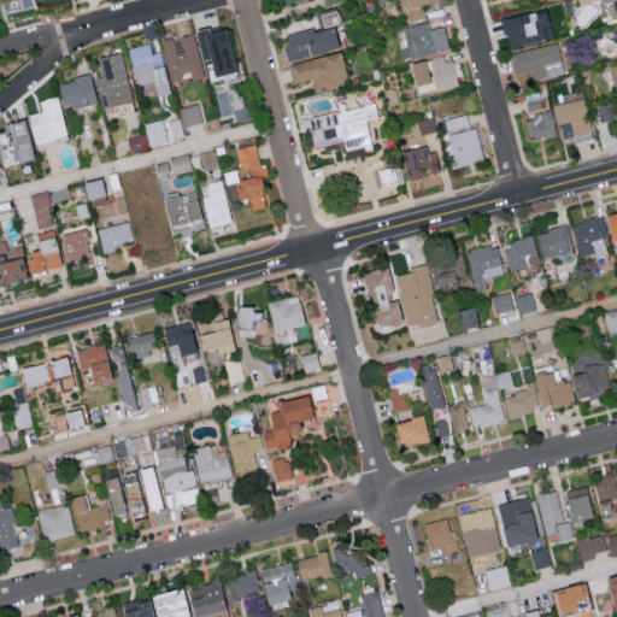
[(424,18),(421,6),(438,1),(436,0),(400,0),(406,22),(424,18)]
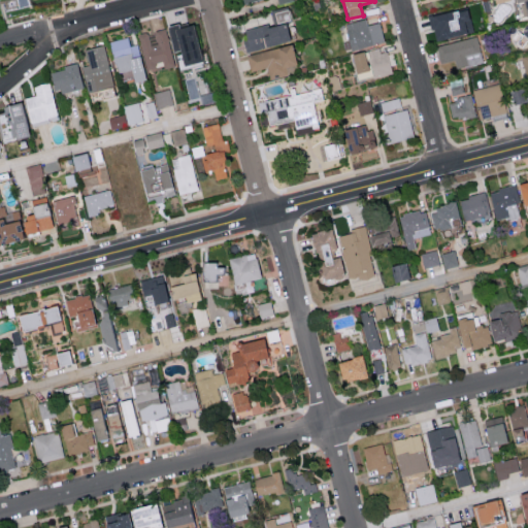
[(527,0),(513,0),(513,1),(522,0),(524,14),(527,13),(527,0)]
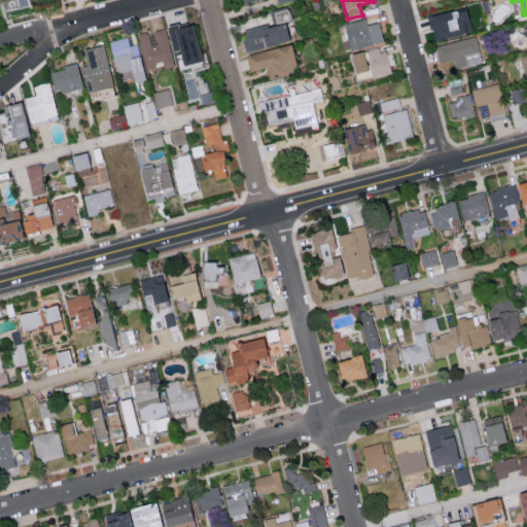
[(470,32),(465,7),(428,15),(433,39),(470,32)]
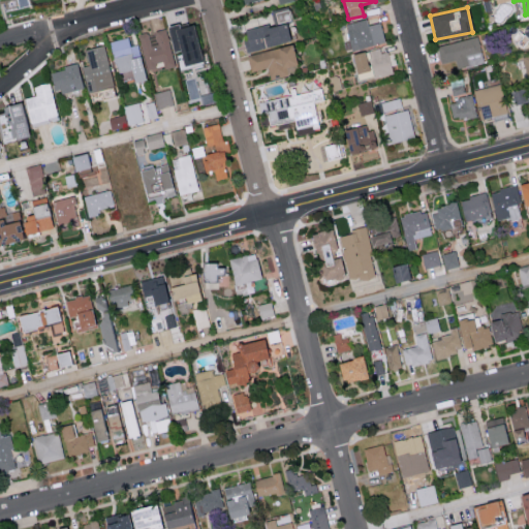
[(385,41),(379,21),(367,25),(366,18),(344,24),(352,51),(385,41)]
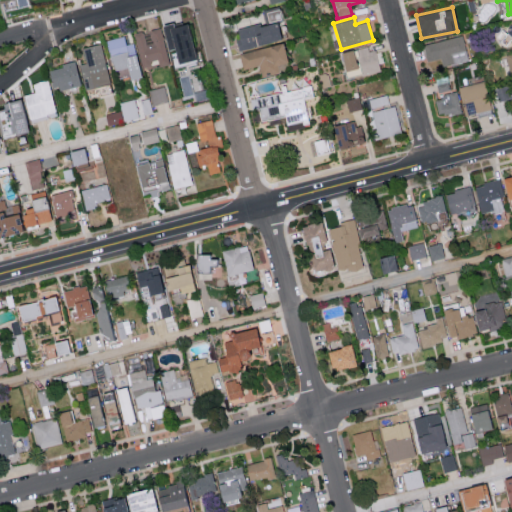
[(233,30),(238,49),(279,39),(274,19),(233,30)]
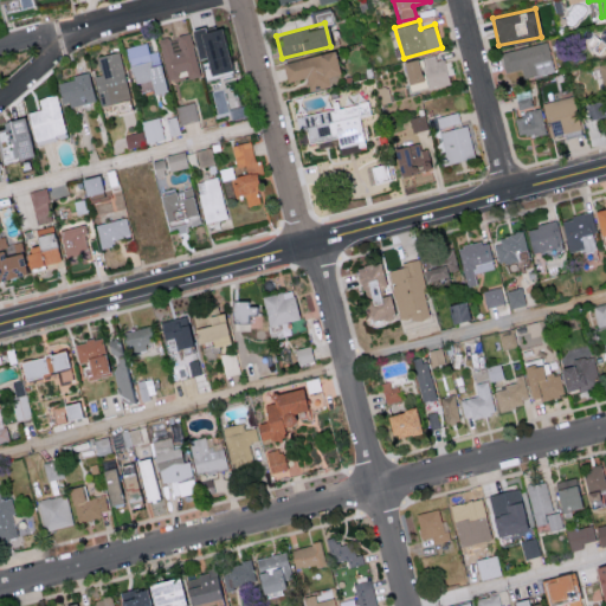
[(219,26),(204,30),(202,26),(189,28),(195,58),(204,57),(207,73),(227,69),(219,26)]
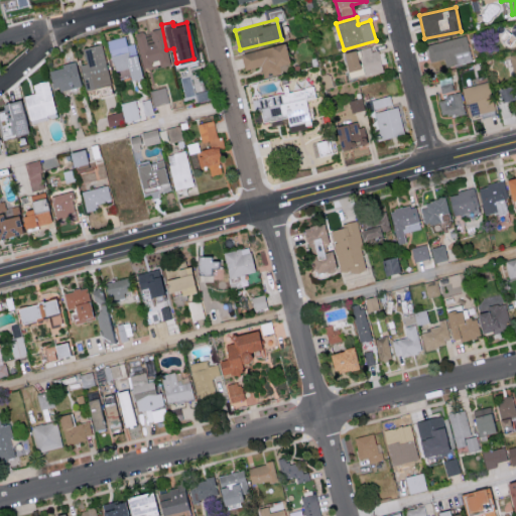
[(134,32),(142,66),(158,61),(159,67),(169,63),(160,27),(149,30),(152,39),(145,40),(143,30),(134,32)]
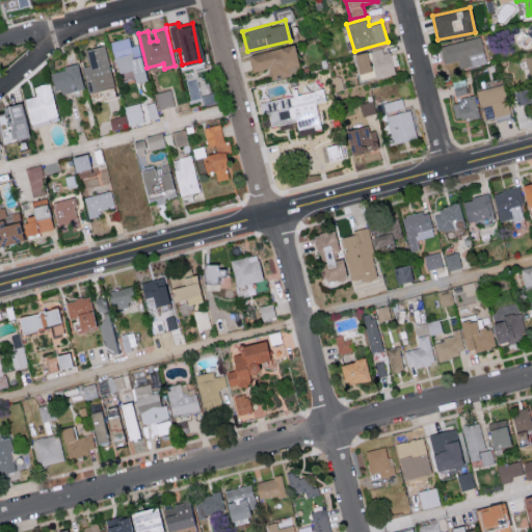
[(110,42),(118,74),(131,71),(134,82),(147,79),(137,44),(131,46),(128,36),(110,42)]
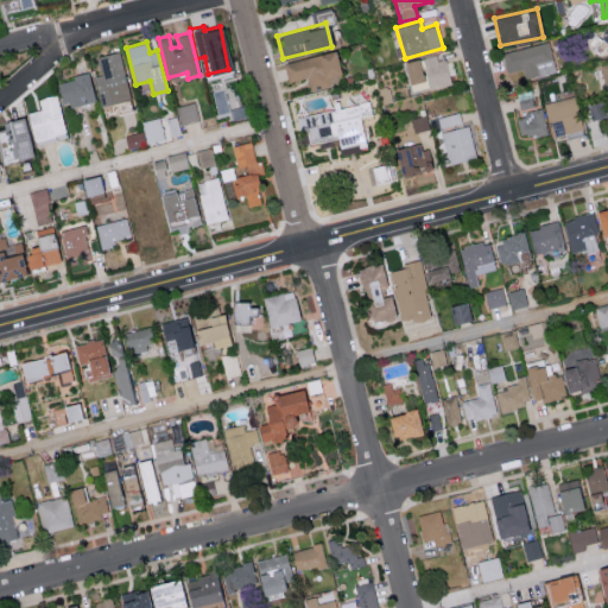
[(502,52),(507,74),(524,70),(526,80),(556,71),(549,42),(502,52)]
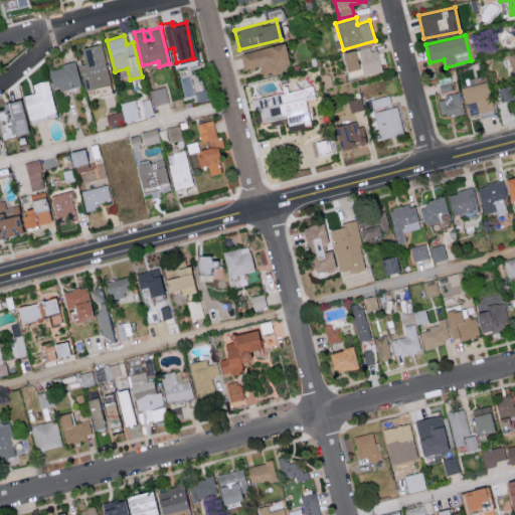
[(80,63),(86,90),(111,84),(102,42),(82,46),(86,62),(80,63)]
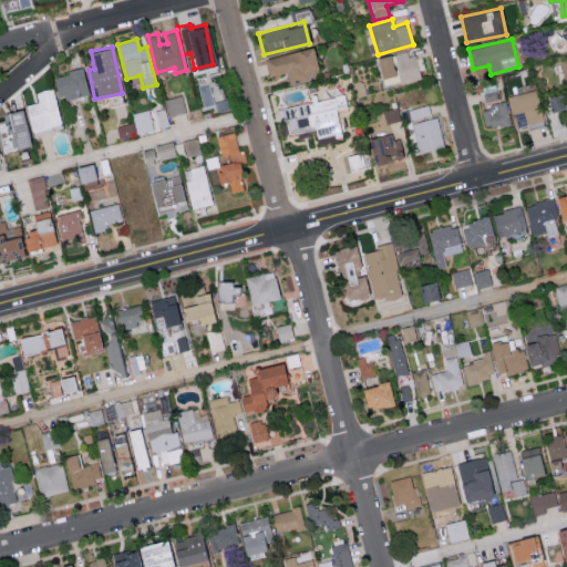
[(319,76),(311,47),(264,60),(268,76),(286,72),(289,85),(319,76)]
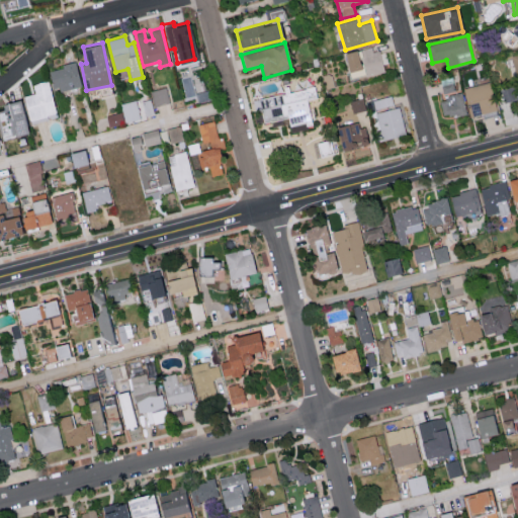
[(384,72),(378,47),(344,54),(349,79),(384,72)]
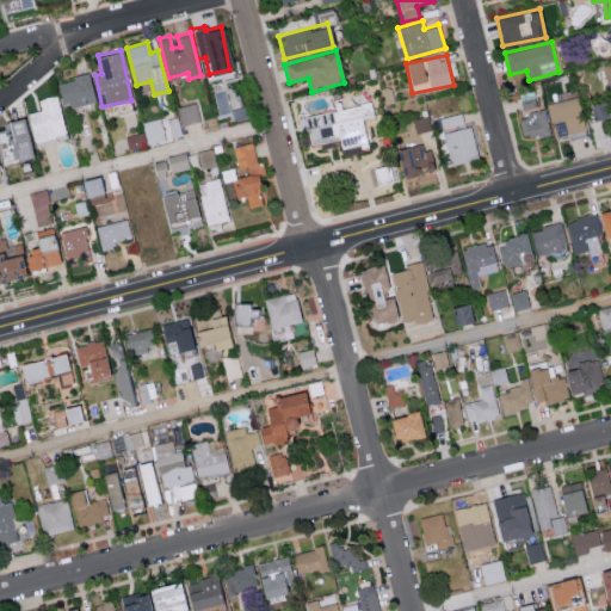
[(60,81),(66,109),(97,102),(90,73),(60,81)]
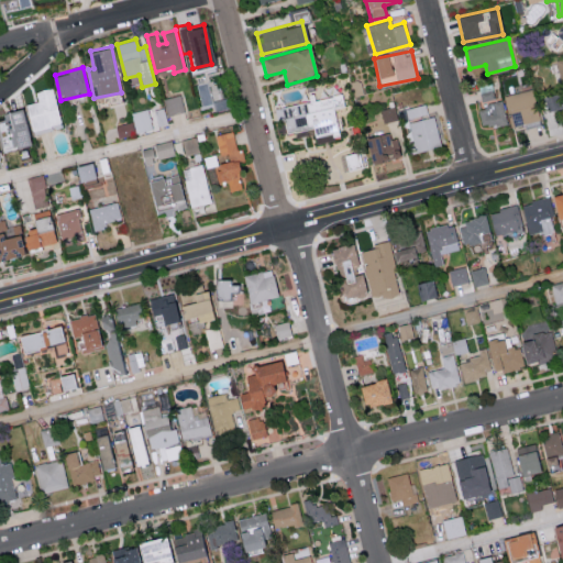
[(481,100),(494,98),(492,83),(478,86),(481,100)]
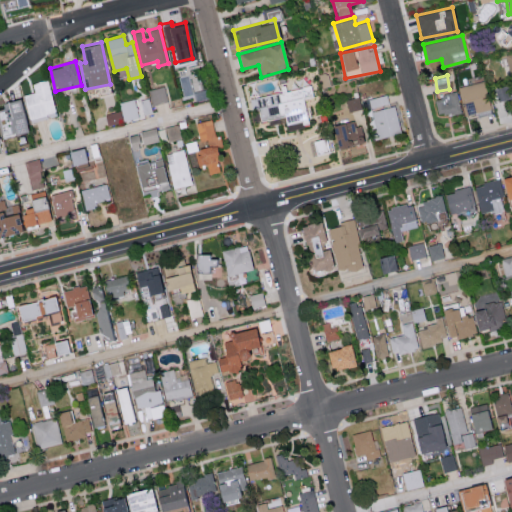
[(57,115),(48,79),(33,83),(35,92),(24,95),(31,122),(57,115)]
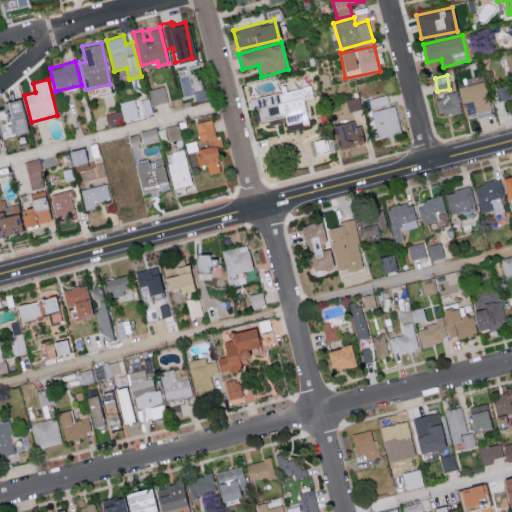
[(459,85),(464,116),(490,112),(485,81),(459,85)]
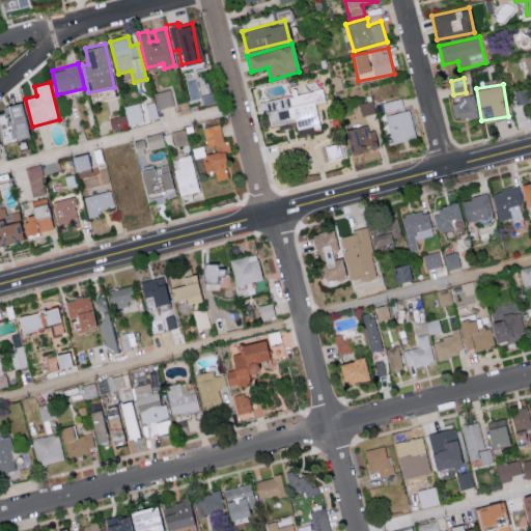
[(515,105),(529,101),(525,87),(512,90),(515,105)]
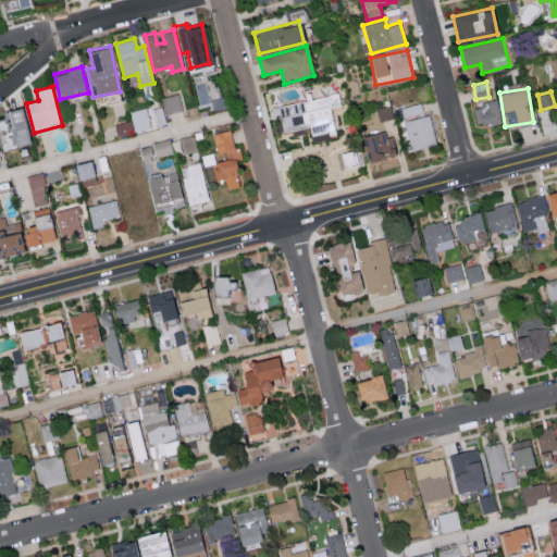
[(183,110),(178,93),(162,97),(166,114),(183,110)]
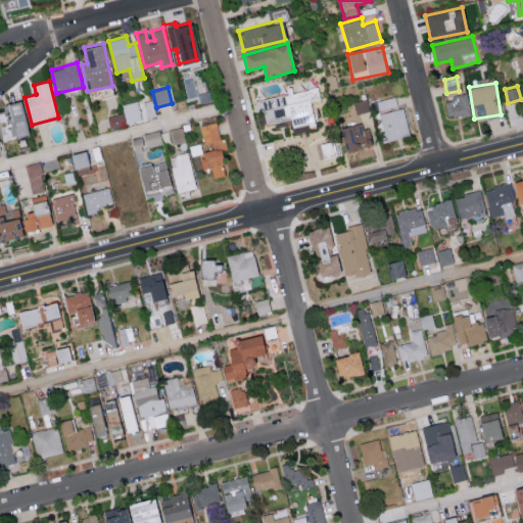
[(255,99),(257,111),(265,110),(267,123),(290,119),(292,128),(314,124),(310,101),(320,99),(317,88),(255,99)]
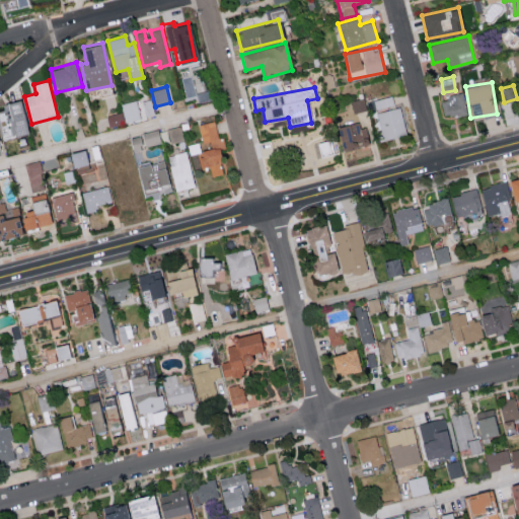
[(443,118),(465,114),(461,94),(439,98),(443,118)]
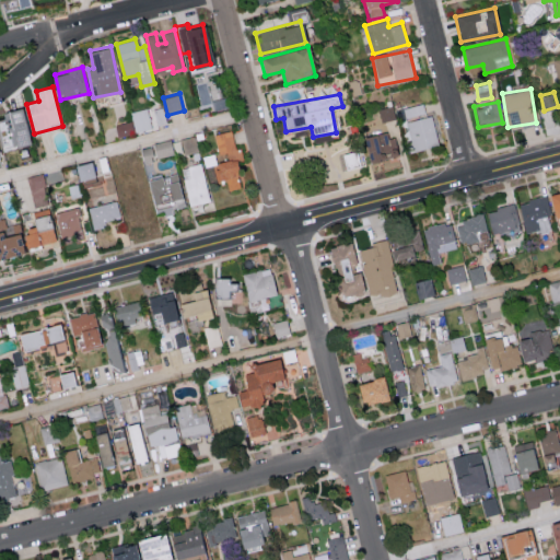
[(424,114),(423,104),(403,107),(405,117),(424,114)]
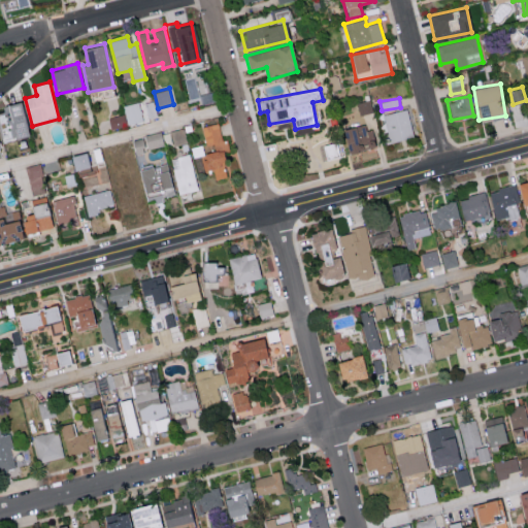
[(357,103),(360,116),(372,112),(369,99),(357,103)]
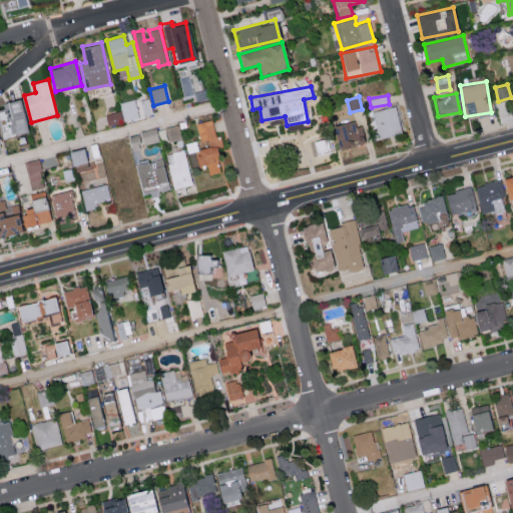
[(28,130),(19,98),(1,103),(2,108),(0,108),(0,129),(3,138),(28,130)]
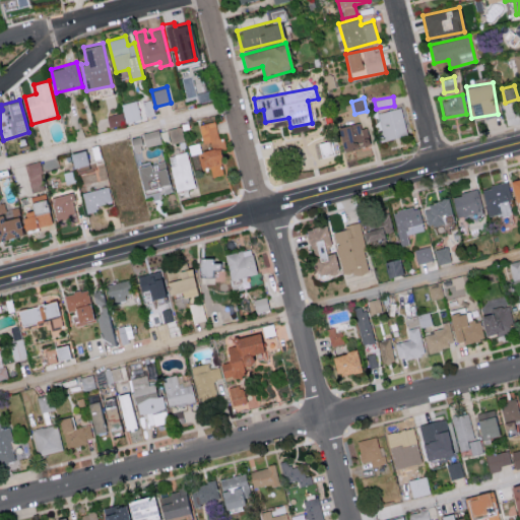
[(154,114),(151,100),(142,102),(144,116),(154,114)]
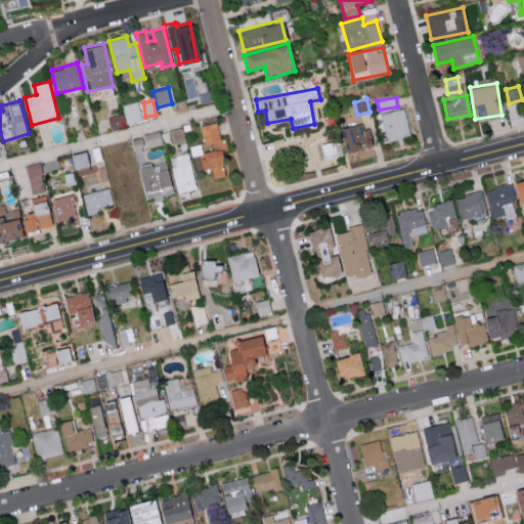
[(124,114),(107,116),(108,126),(140,122),(138,102),(122,103),(124,114)]
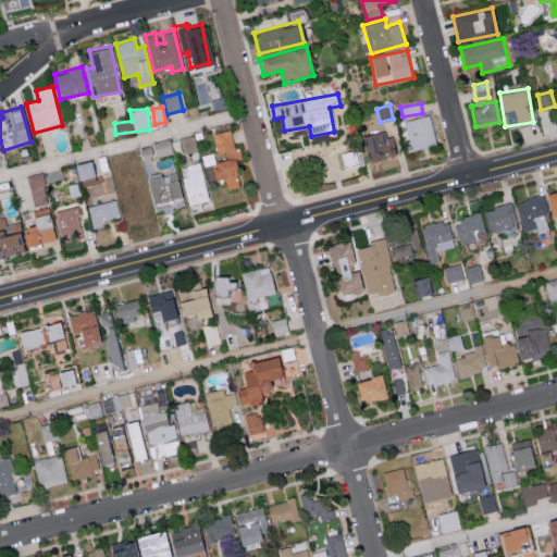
[(408,150),(435,146),(431,116),(404,120),(408,150)]
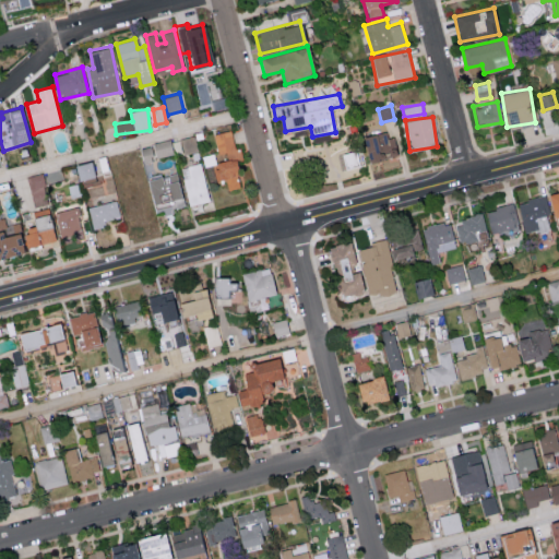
[(213,133),(217,153),(205,155),(210,181),(226,178),(228,189),(240,187),(235,159),(242,158),(240,147),(235,149),(232,130),(213,133)]
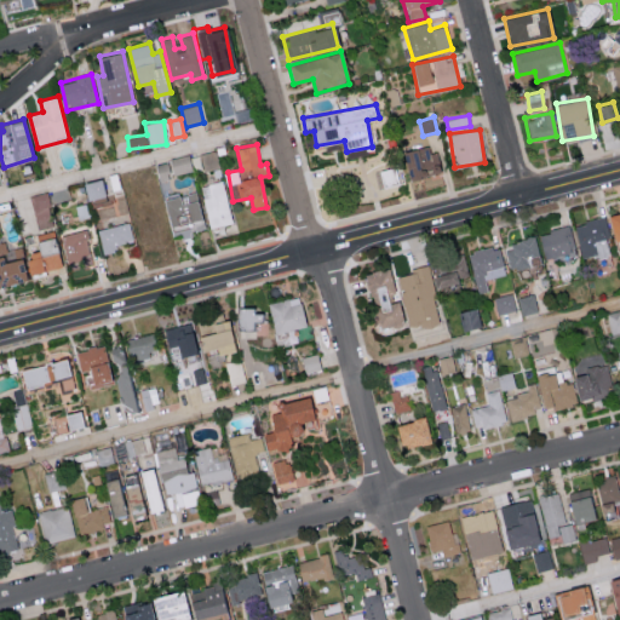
[(429,153),(428,145),(402,151),(409,179),(441,171),(436,151),(429,153)]
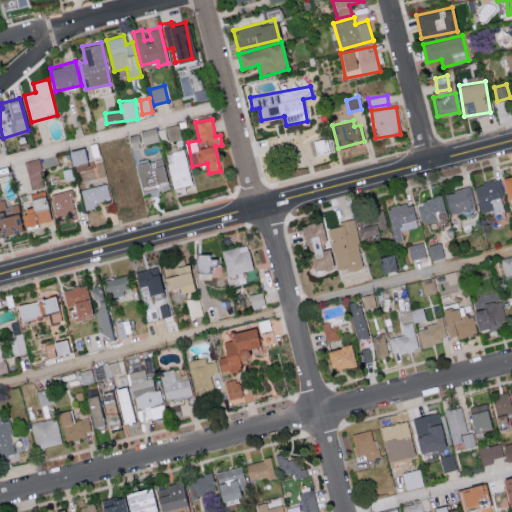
[(181,137),(177,124),(156,129),(159,142),(181,137)]
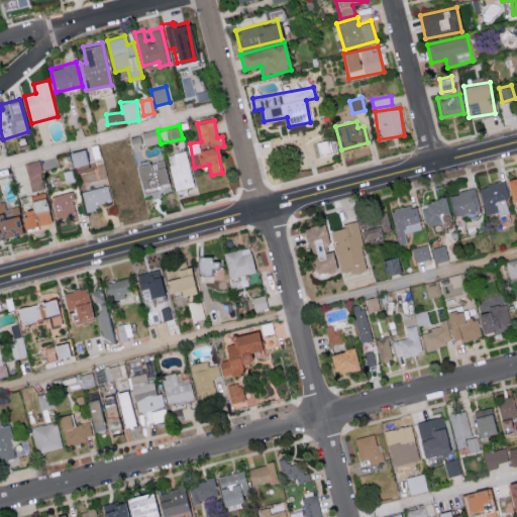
[(160,141),(157,128),(141,132),(144,145),(160,141)]
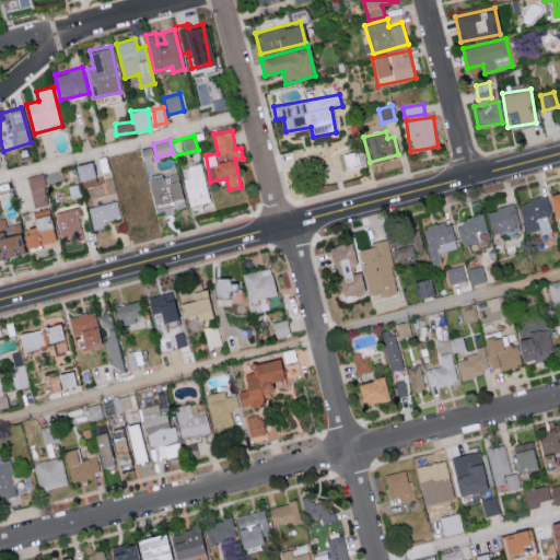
[(94,177),(92,162),(74,164),(76,179),(94,177)]
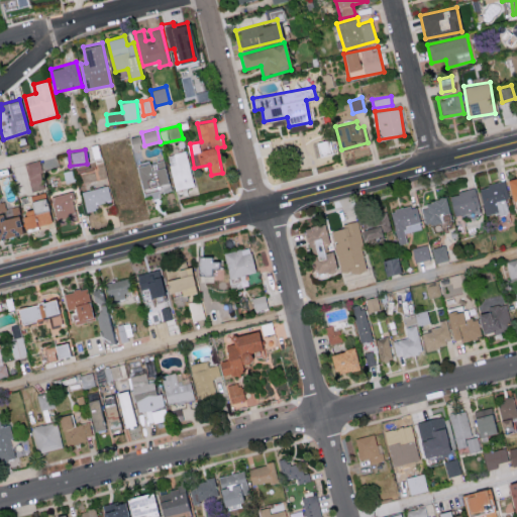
[(167,154),(175,190),(194,186),(186,150),(167,154)]
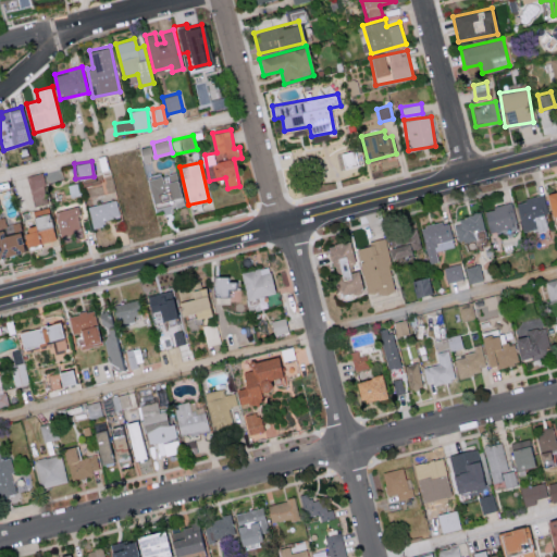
[(164,175),(164,174),(147,178),(155,212),(184,206),(176,172),(164,175)]
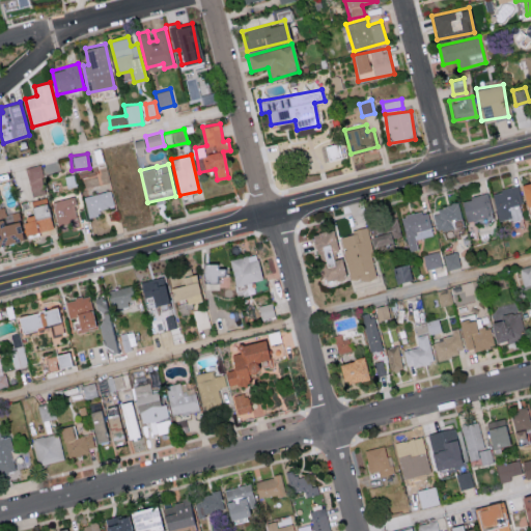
[(26,167),(31,196),(45,194),(40,165),(26,167)]
